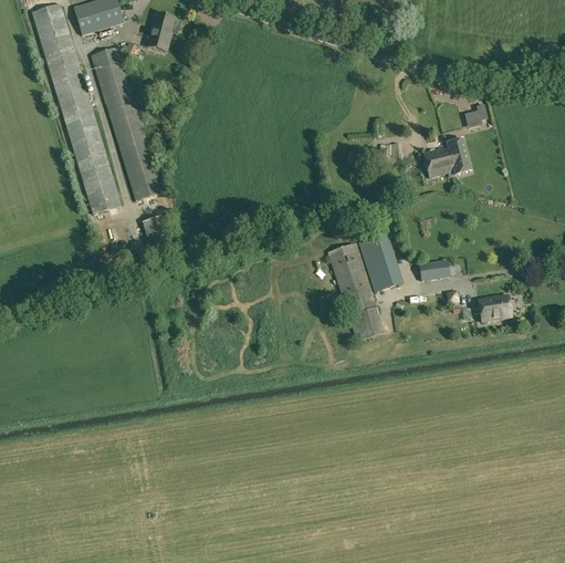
[(93,0),(72,7),(81,34),(123,21),(115,0),(93,0)]
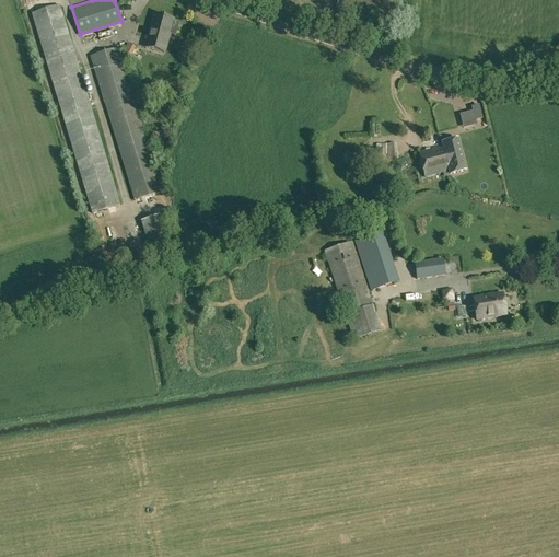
[(31,11),(92,210),(119,202),(58,2),(31,11)]
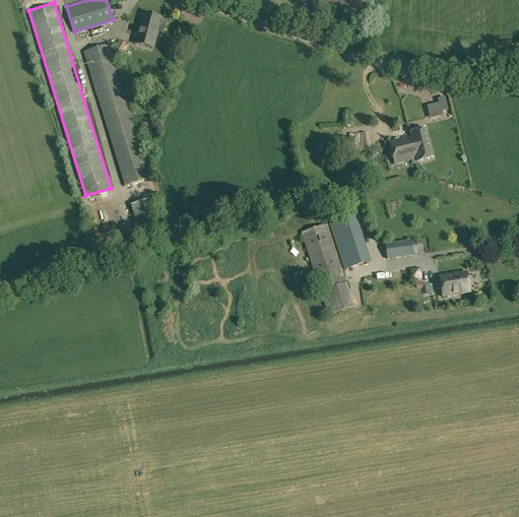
[(133,42),(151,47),(159,15),(142,10),(134,38),(133,42)]
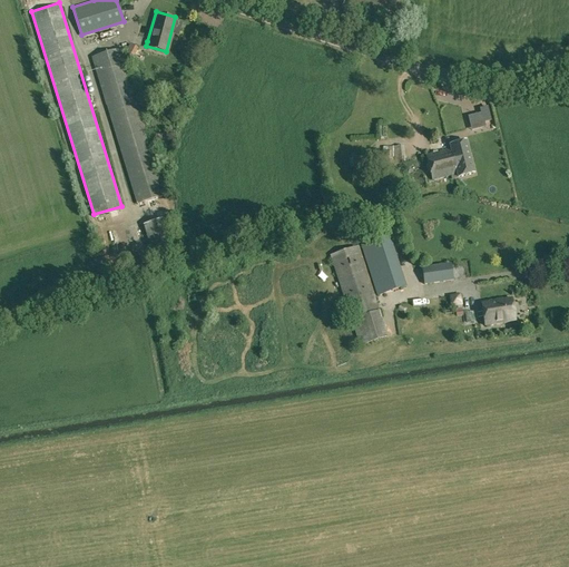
[(91,55),(136,202),(164,193),(119,46),(91,55)]
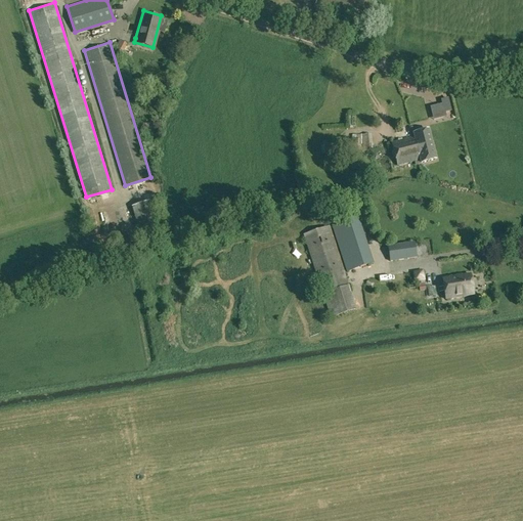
[(440,101),(429,104),(432,118),(445,114),(444,110),(450,109),(446,95),(439,97),(440,101)]
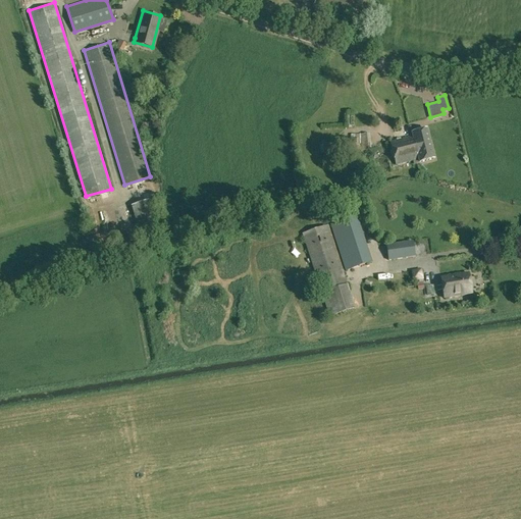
[(412,134),(408,135),(414,161),(433,156),(425,126),(411,131),(412,134)]
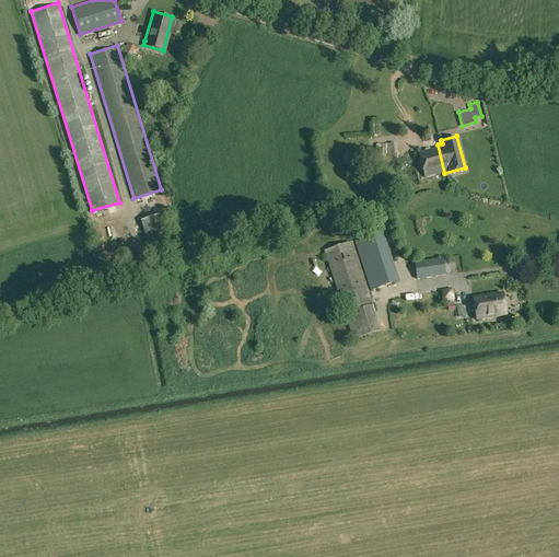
[(389,157),(400,157),(400,139),(389,139),(389,157)]
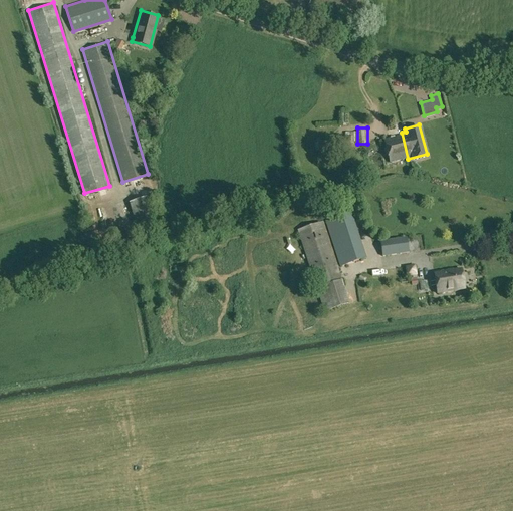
[(317,136),(318,150),(350,147),(349,133),(317,136)]
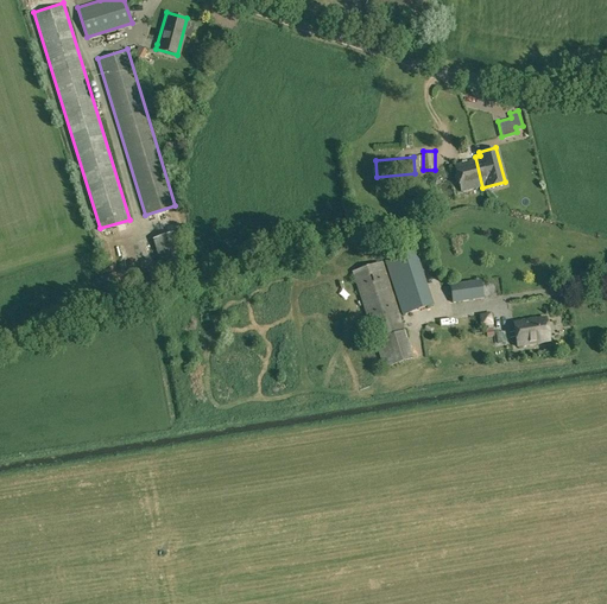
[(453,163),(460,189),(479,184),(480,188),(482,188),(475,157),(453,163)]
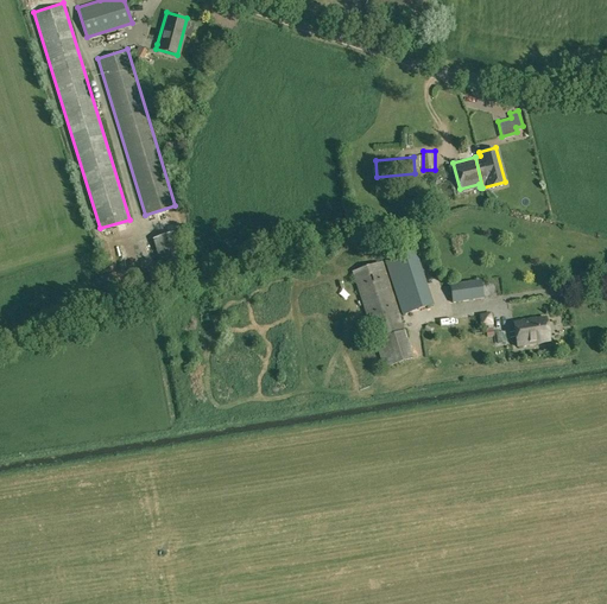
[(152,236),(162,271),(187,264),(176,229),(152,236)]
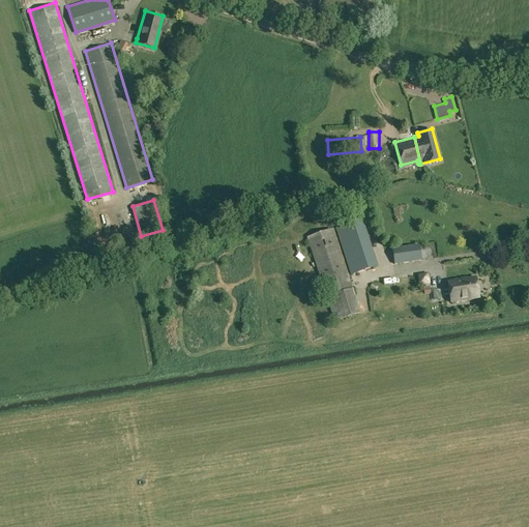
[(115,229),(130,226),(126,210),(111,213),(115,229)]
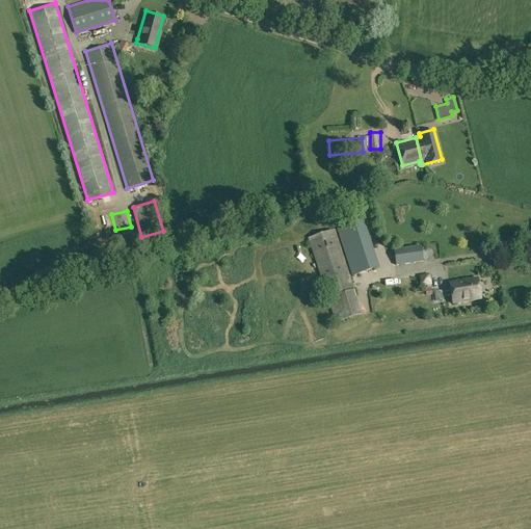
[(337,227),(351,272),(376,264),(362,218),(337,227)]
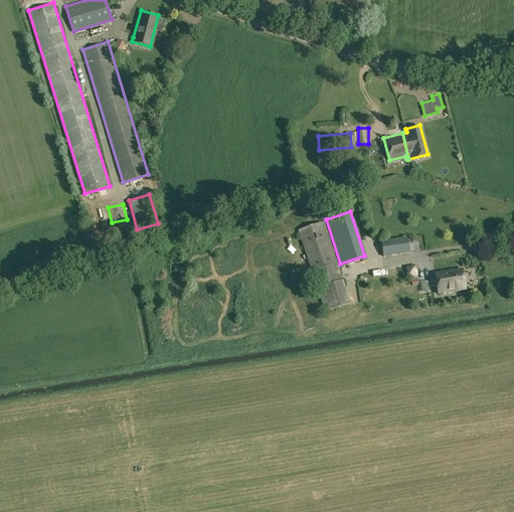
[(324,310),(349,302),(342,278),(341,278),(322,220),(298,228),(324,310)]
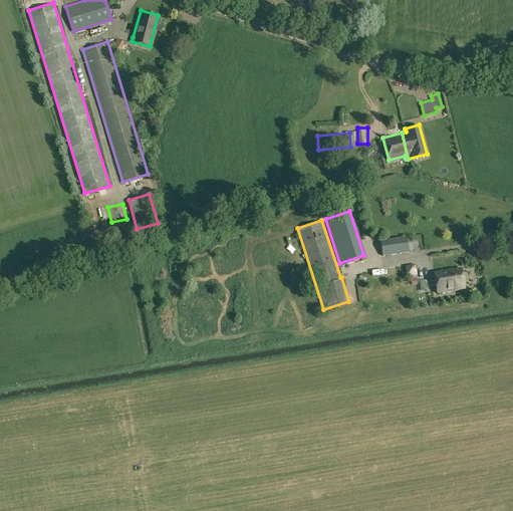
[(378,238),(380,254),(408,250),(406,234),(378,238)]
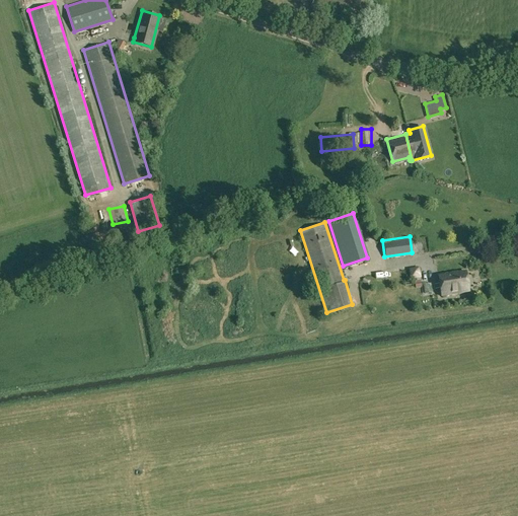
[(437,274),(440,294),(468,290),(465,270),(437,274)]
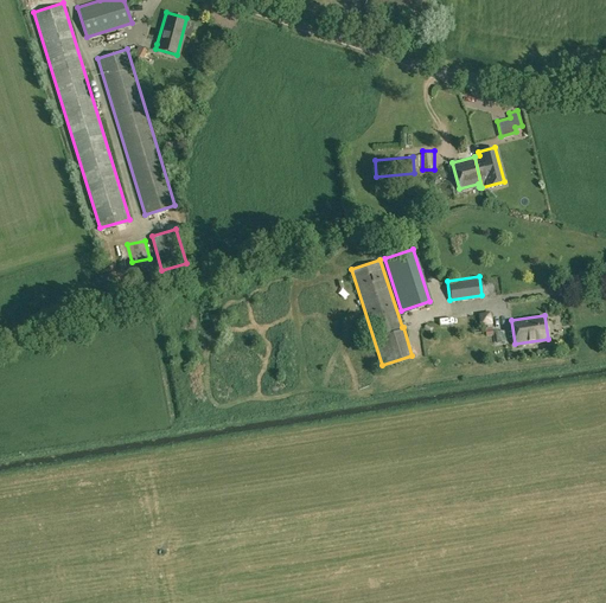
[(293,374),(300,372),(297,364),(289,366),(293,374)]
